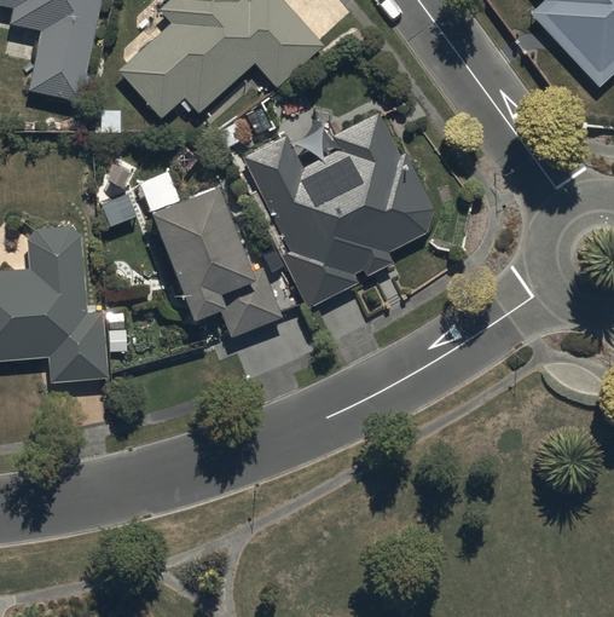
[(0,0),(0,6),(13,10),(10,26),(41,32),(29,91),(80,102),(102,0),(0,0)]
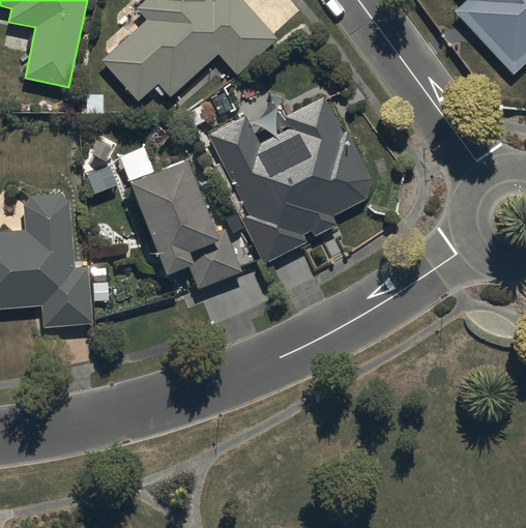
[(147,21),(101,60),(139,101),(158,83),(171,96),(220,52),(238,74),(276,38),(241,0),(216,0),(213,2),(211,0),(144,0),(136,8),(147,21)]
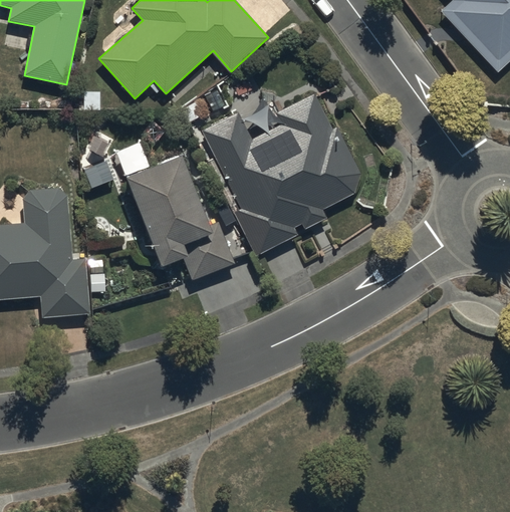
[(509,0),(452,0),(453,1),(441,11),(499,73),(509,62),(509,0)]
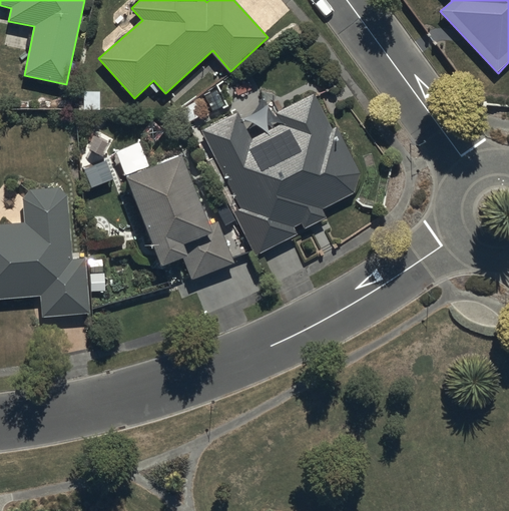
[(243,209),(236,213),(258,254),(296,234),(292,227),(303,221),(306,226),(326,217),(322,209),(355,192),(362,173),(338,126),(333,129),(315,93),(276,113),(282,124),(251,139),(238,113),(203,131),(243,209)]
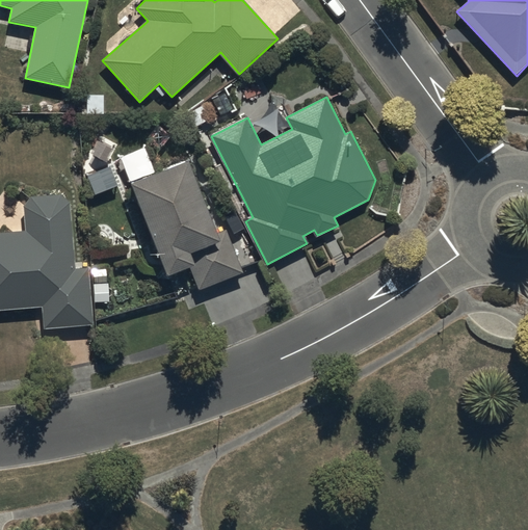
[(214,235),(185,160),(127,182),(163,275),(189,266),(199,291),(244,273),(227,230),(214,235)]
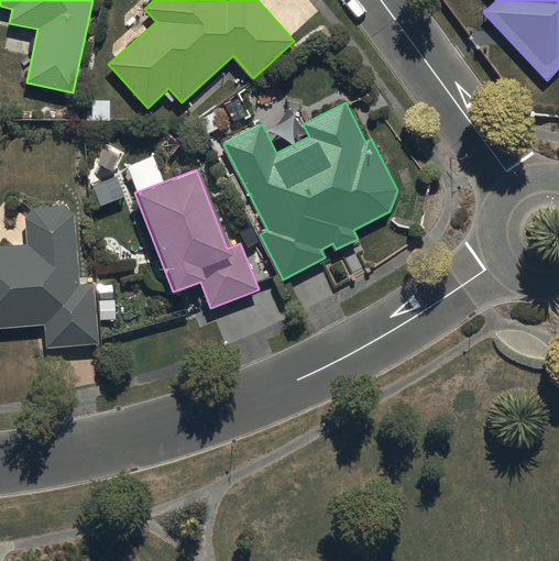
[(28,245),(0,246),(0,329),(45,326),(47,349),(100,344),(95,284),(80,285),(75,215),(65,207),(34,209),(25,218),(28,245)]
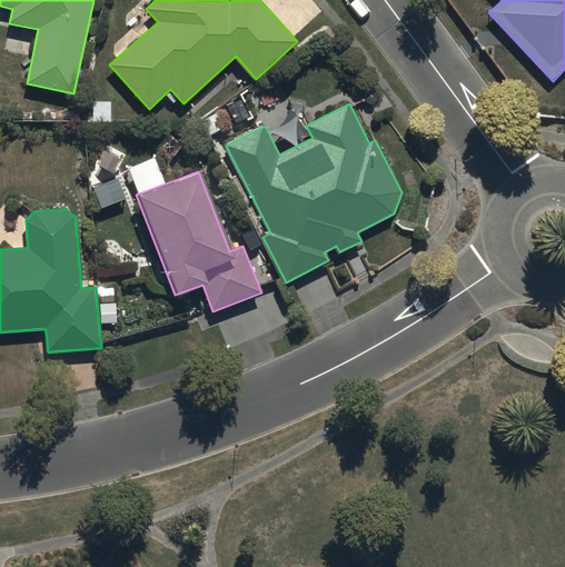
All buildings are outlined.
